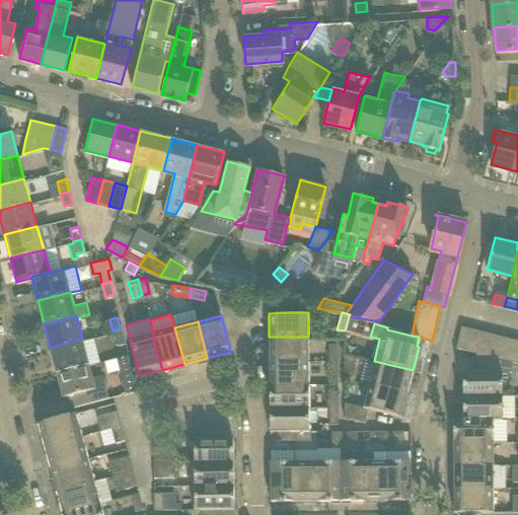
[(455,346),(465,349),(471,327),(461,324),(455,346)]
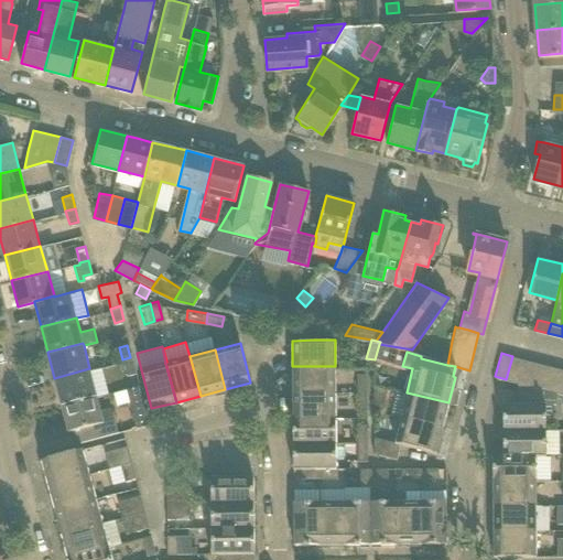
[(518,383),(523,358),(512,356),(506,379),(517,383),(518,383)]
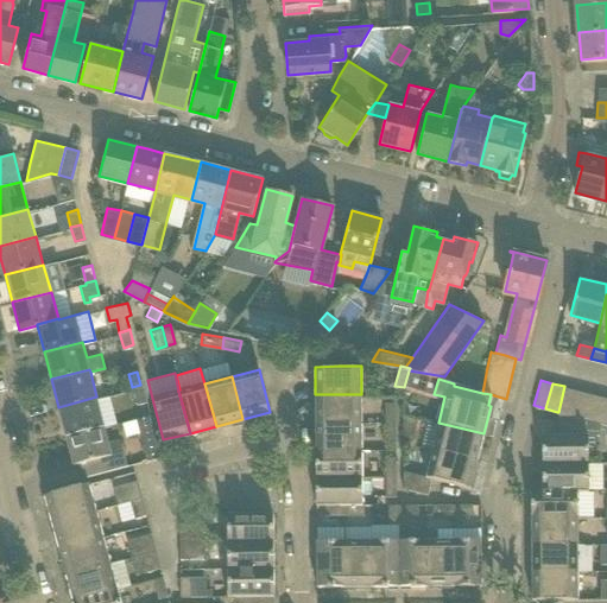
[(136,402),(145,400),(140,385),(132,387),(136,402)]
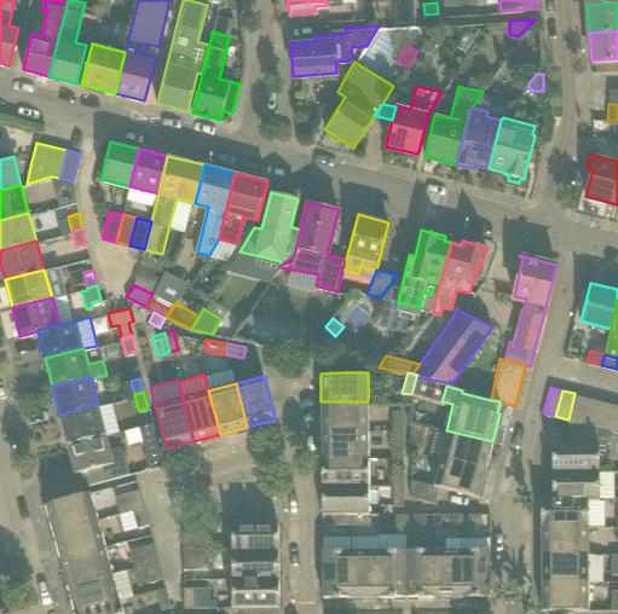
[(582,423),(588,397),(575,393),(569,420),(582,423)]
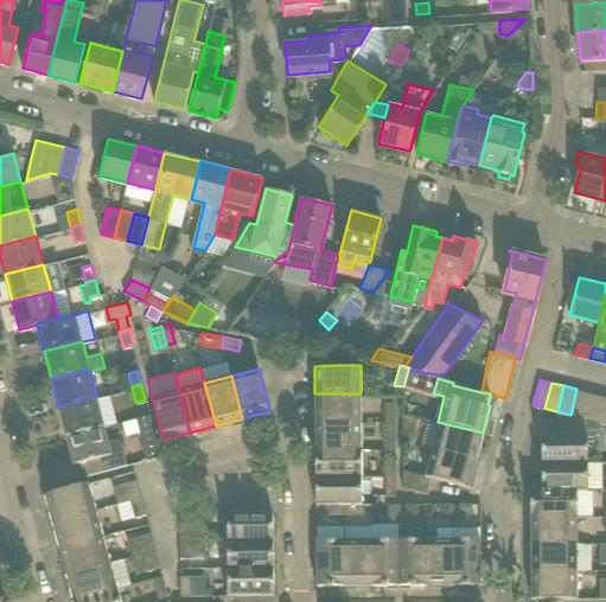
[(584,417),(589,392),(576,389),(571,415),(584,417)]
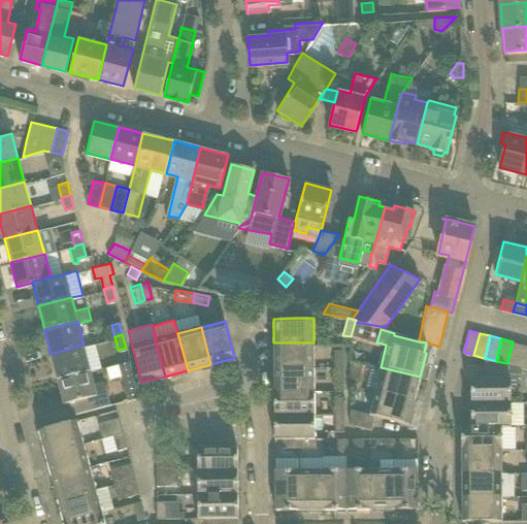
[(524,345),(513,341),(507,363),(509,364),(519,366),(524,345)]
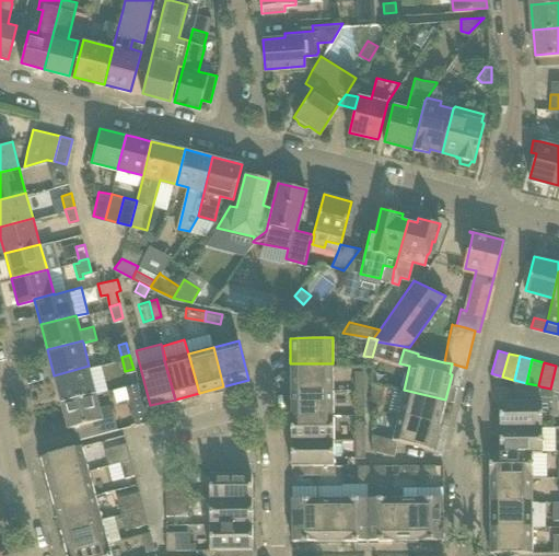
[(290,389),(333,387),(333,363),(290,363),(290,389)]
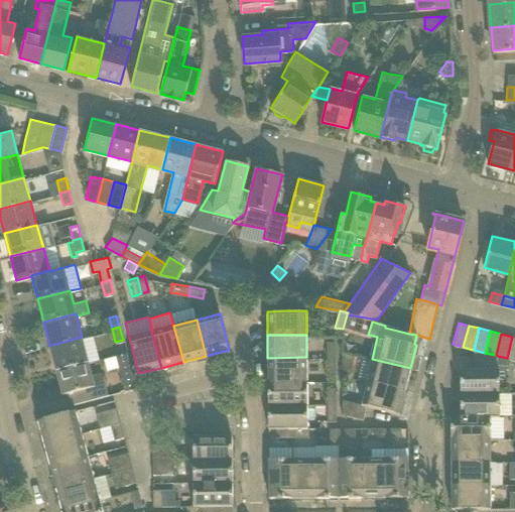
[(88,361),(82,337),(49,346),(56,369),(88,361)]
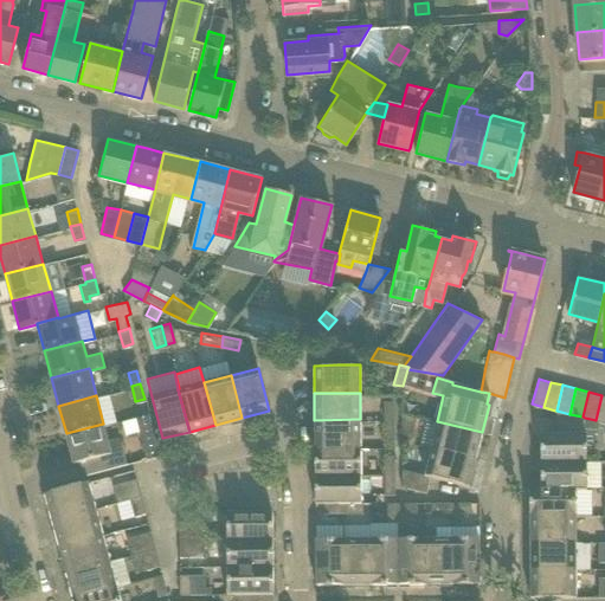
[(384,400),(384,420),(394,420),(394,400),(384,400)]
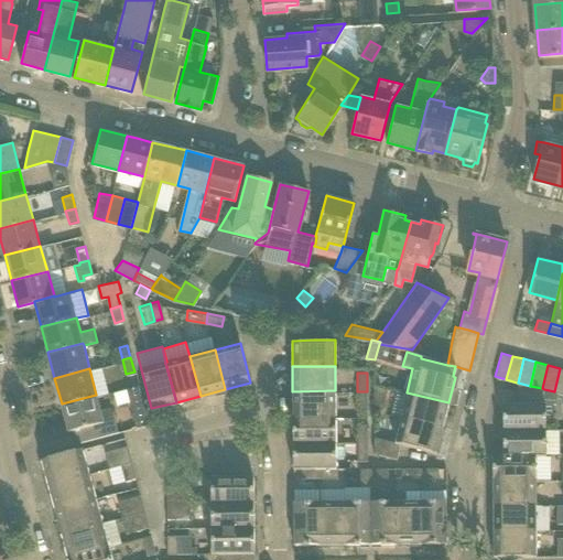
[(374,383),(374,401),(383,405),(388,387),(374,383)]
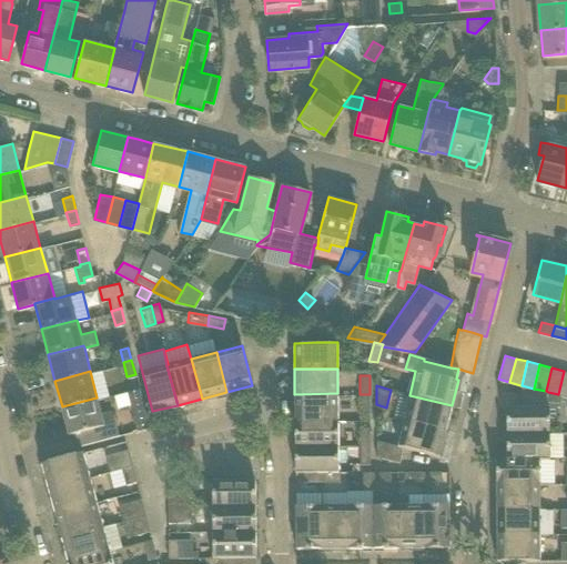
[(506,432),(549,431),(548,392),(546,391),(534,389),(522,385),(520,385),(520,405),(506,405),(506,432)]
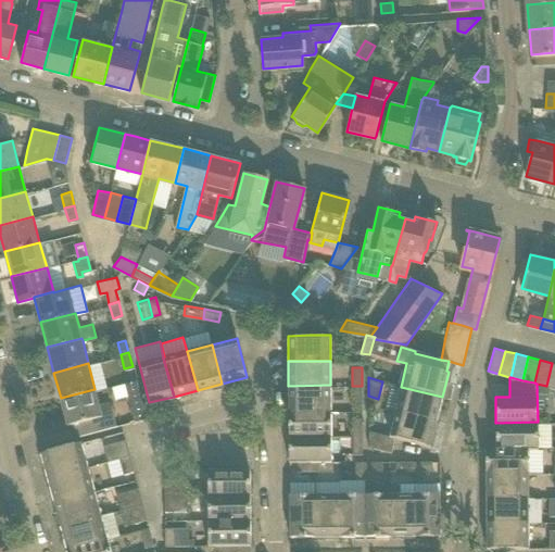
[(148,416),(144,404),(137,379),(125,383),(134,421),(148,416)]
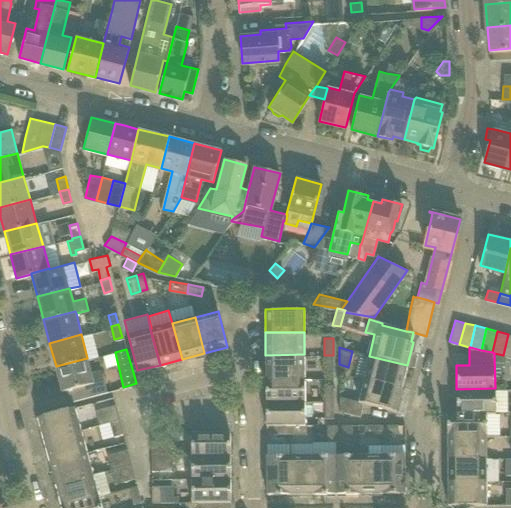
[(265,377),(304,377),(304,354),(265,355),(265,377)]
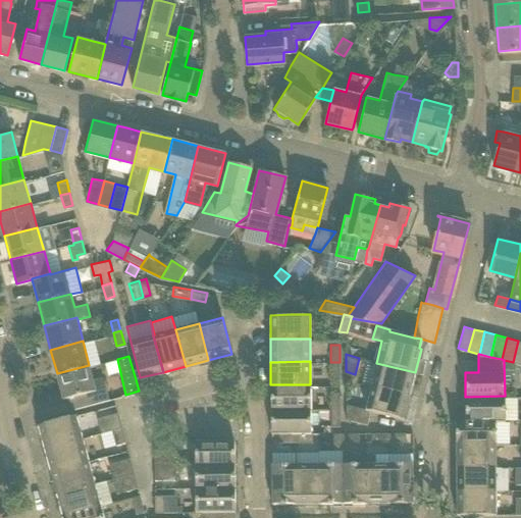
[(340,362),(330,362),(330,378),(340,378),(340,362)]
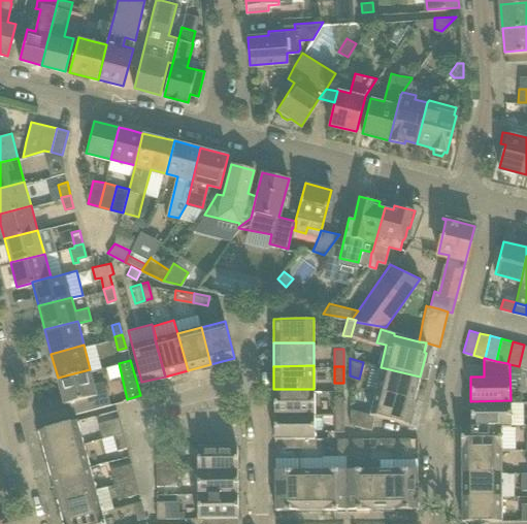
[(374,390),(414,399),(420,377),(381,367),(374,390)]
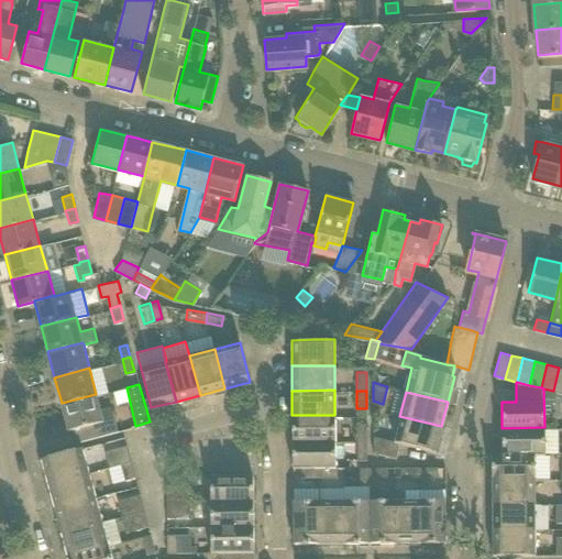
[(111,406),(99,408),(96,394),(62,403),(68,429),(73,428),(76,436),(79,435),(80,440),(118,429),(111,406)]
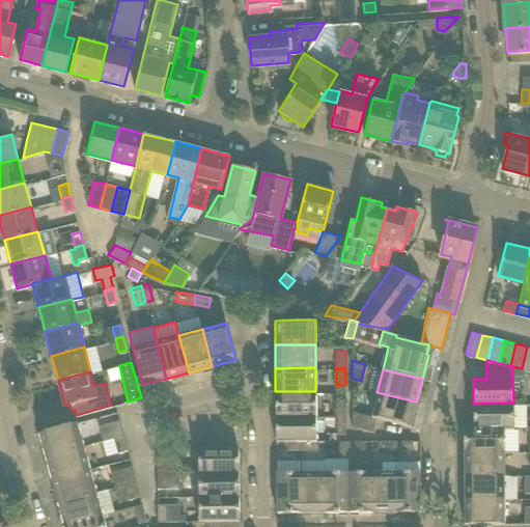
[(275,391),(276,416),(315,416),(315,391),(275,391)]
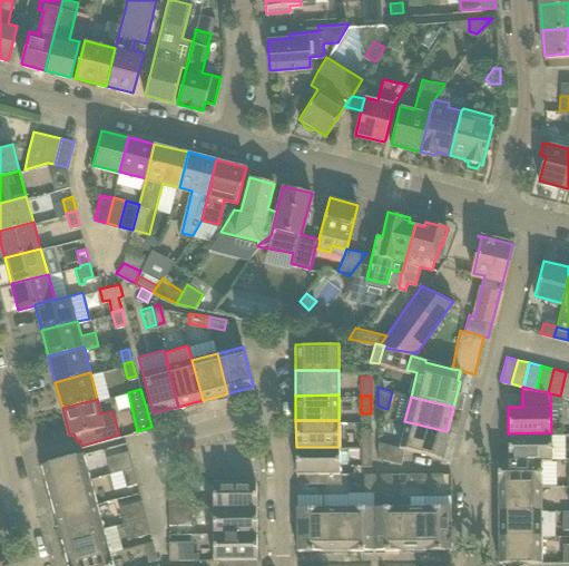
[(399,446),(379,440),(379,456),(401,462),(404,448),(441,457),(447,431),(404,421),(399,446)]
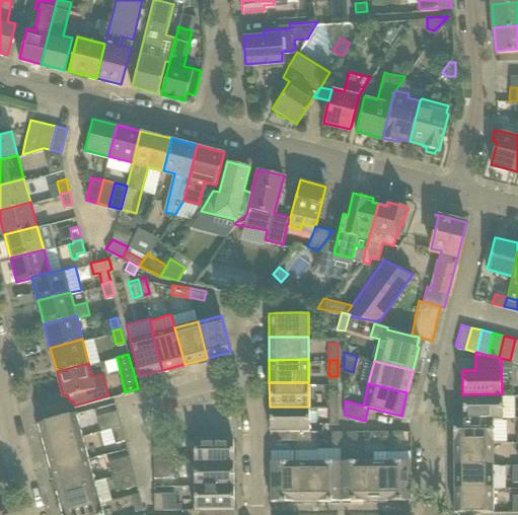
[(502,393),(462,394),(462,416),(463,418),(492,417),(492,418),(502,419),(502,417),(514,416),(514,393),(502,393)]
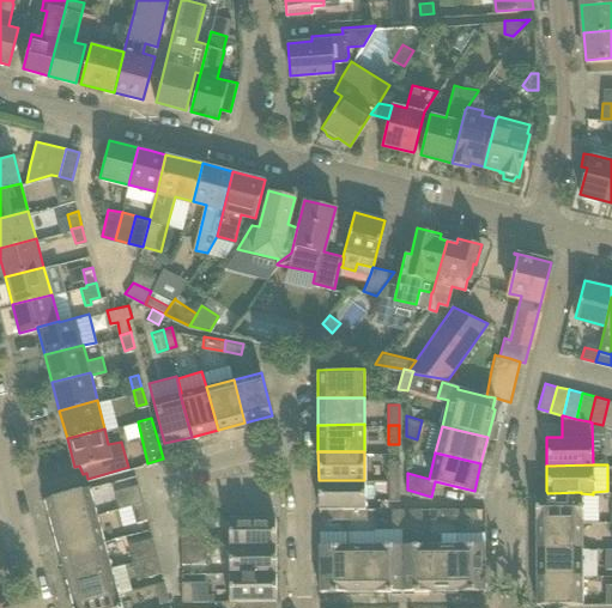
[(319,480),(319,488),(319,508),(327,508),(346,508),(365,508),(365,506),(364,480),(319,480)]
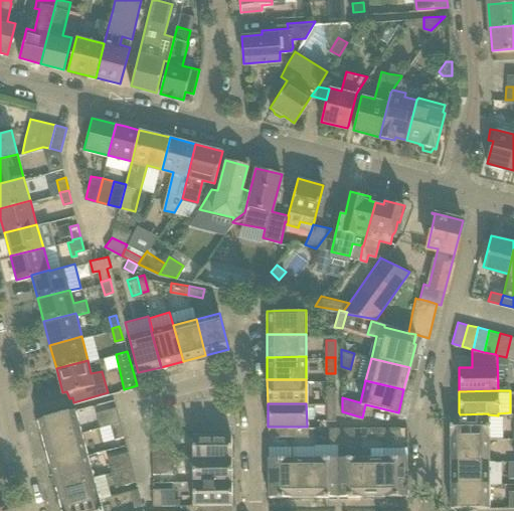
[(120,420),(116,406),(95,412),(99,427),(111,423),(120,420)]
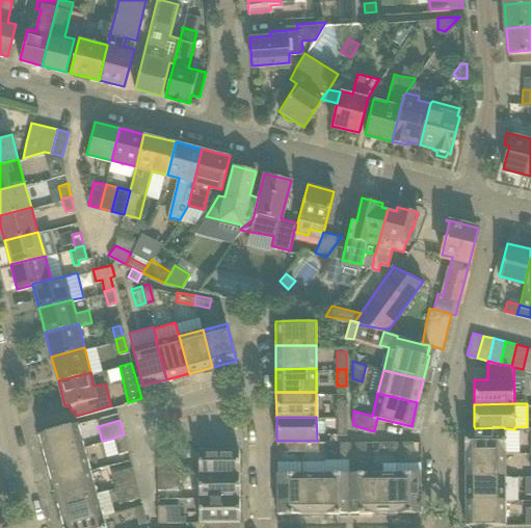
[(83,446),(77,422),(38,432),(45,456),(83,446)]
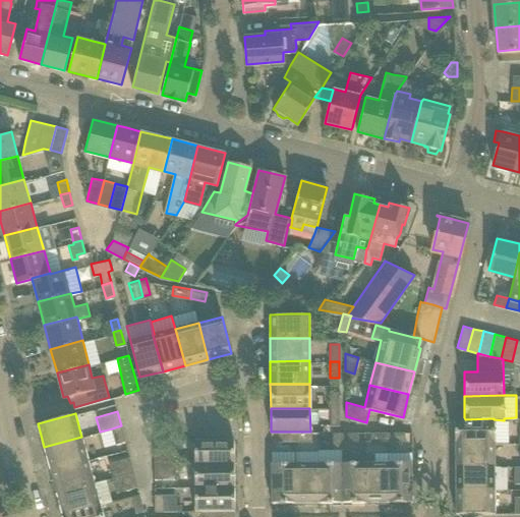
[(464,417),(455,418),(455,443),(494,442),(494,419),(494,418),(465,419),(464,417)]
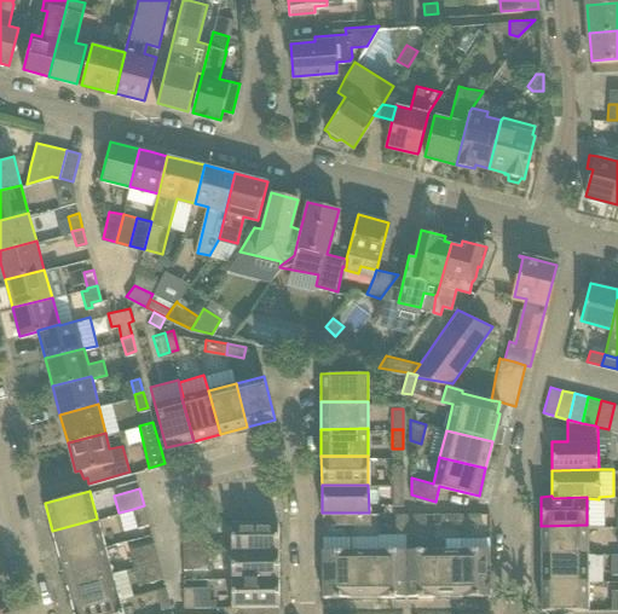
[(137,526),(149,523),(144,505),(133,509),(137,526)]
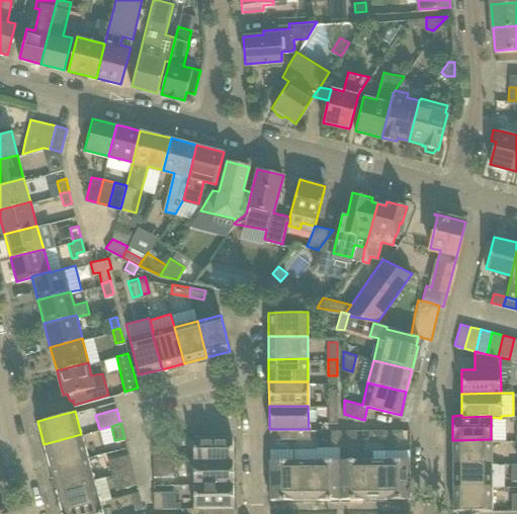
[(311,428),(309,428),(309,429),(292,429),(293,437),(311,437),(311,428)]
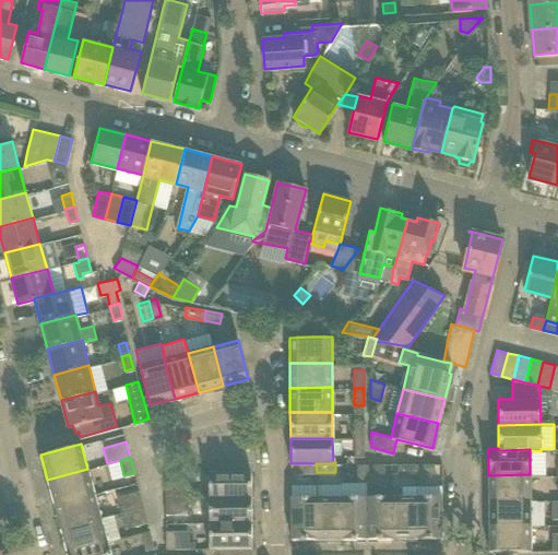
[(356,482),(366,481),(366,472),(366,462),(356,463),(356,482)]
